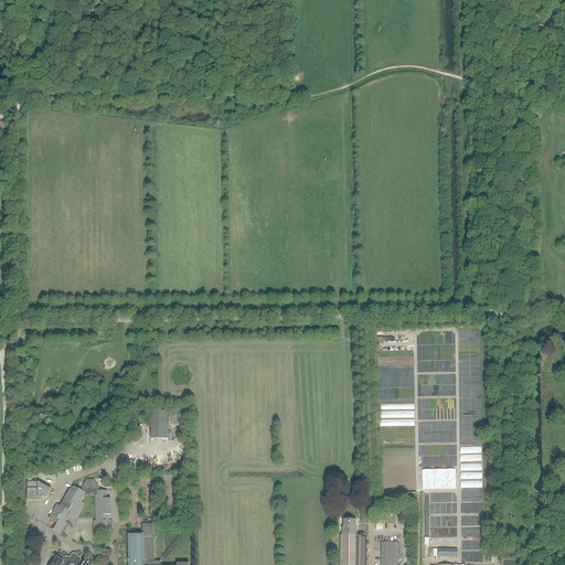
[(168,439),(167,411),(150,412),(150,439),(168,439)]
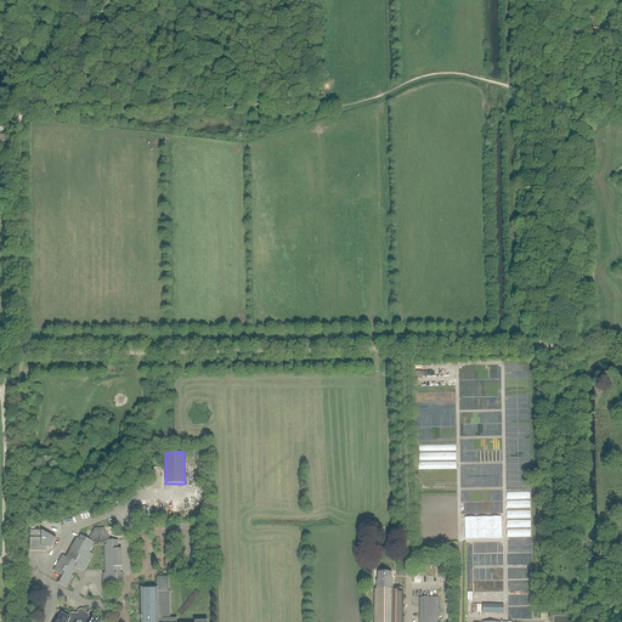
[(508,509),(508,518),(532,518),(532,491),(508,492),(508,499),(508,509)]
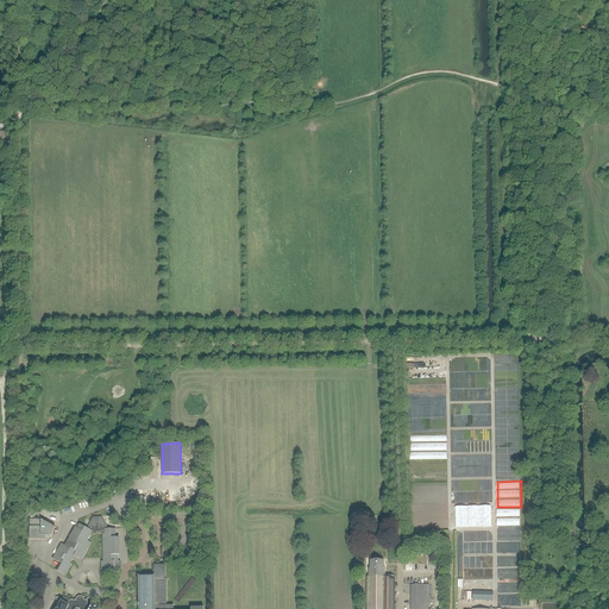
[(145,495),(132,496),(132,506),(145,506),(145,495)]
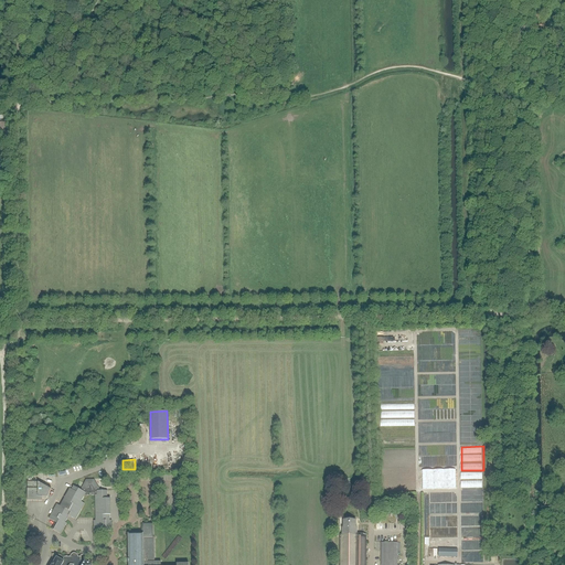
[(456,488),(455,469),(422,470),(423,489),(456,488)]
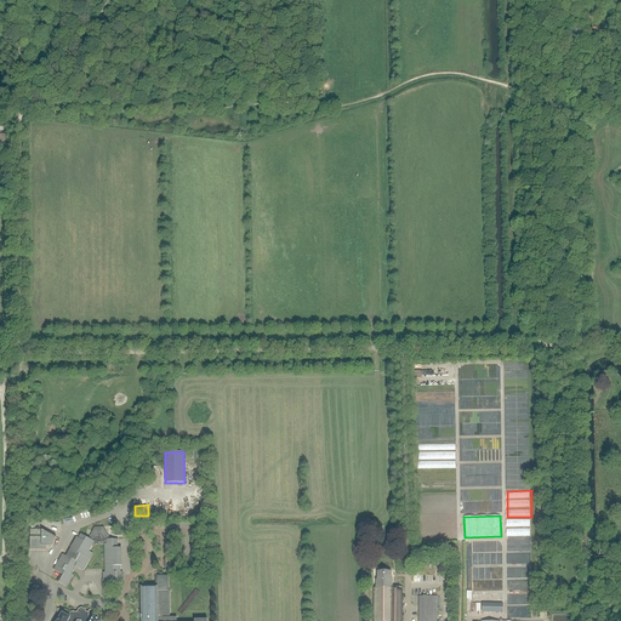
[(118,548),(118,540),(110,540),(103,527),(95,528),(89,539),(80,535),(78,539),(77,537),(66,557),(62,554),(53,570),(61,574),(57,582),(67,587),(73,575),(72,575),(75,568),(83,571),(92,553),(89,552),(92,545),(104,545),(104,573),(102,573),(102,582),(117,582),(117,584),(123,584),(123,575),(120,574),(120,567),(120,548),(118,548)]
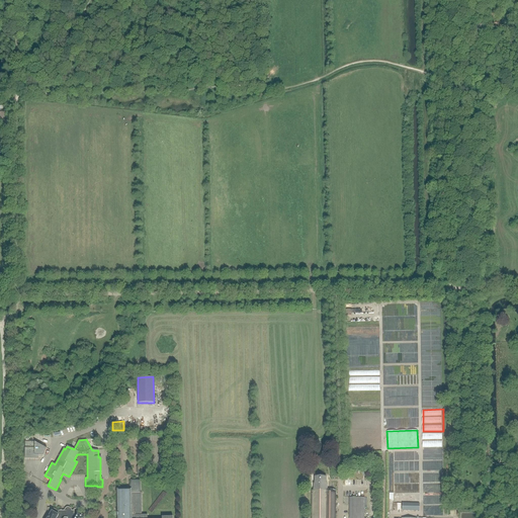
[(44,455),(47,449),(33,442),(25,441),(24,459),(38,459),(38,455),(44,455)]
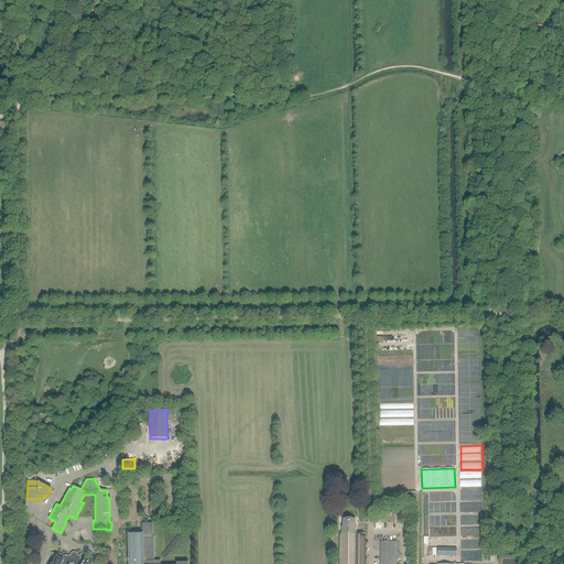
[(149,509),(149,514),(150,516),(149,518),(152,520),(160,516),(159,507),(152,503),(150,505),(150,508),(149,509)]
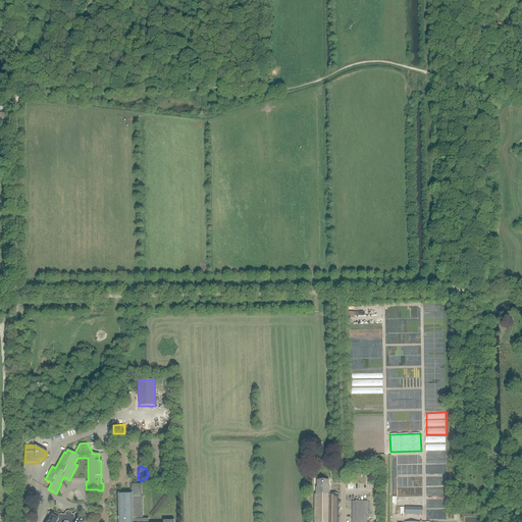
[(337,521),(338,494),(329,493),(329,489),(329,487),(328,487),(328,481),(317,481),(316,487),(316,489),(316,494),(314,494),(314,521),(337,521)]
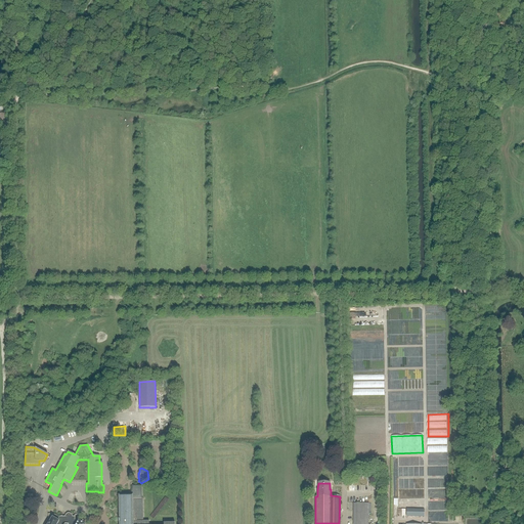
[(143,498),(141,498),(141,486),(132,486),(130,495),(119,495),(119,523),(174,523),(175,523),(164,523),(163,523),(148,523),(148,521),(143,521),(143,499),(143,498)]
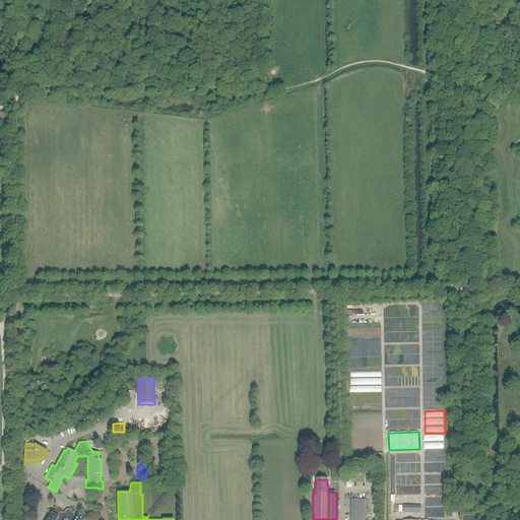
[(349,519),(365,519),(366,500),(350,500),(349,519)]
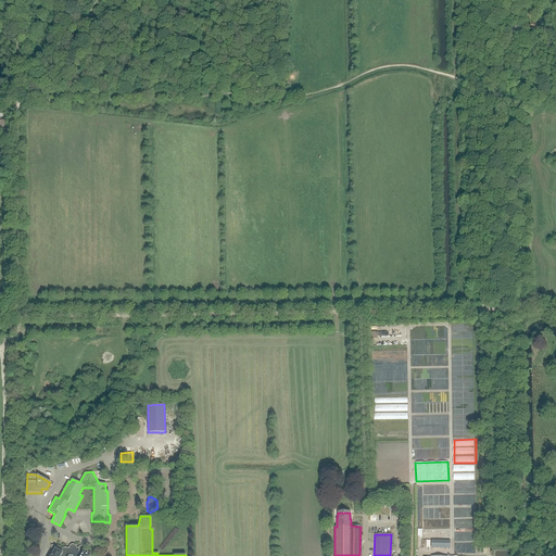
[(61,548),(60,547),(58,546),(55,546),(55,550),(51,555),(89,555),(84,553),(81,555),(79,554),(79,548),(77,548),(76,548),(76,547),(76,546),(75,546),(74,545),(73,545),(72,545),(71,545),(70,546),(70,547),(68,548),(61,548)]
